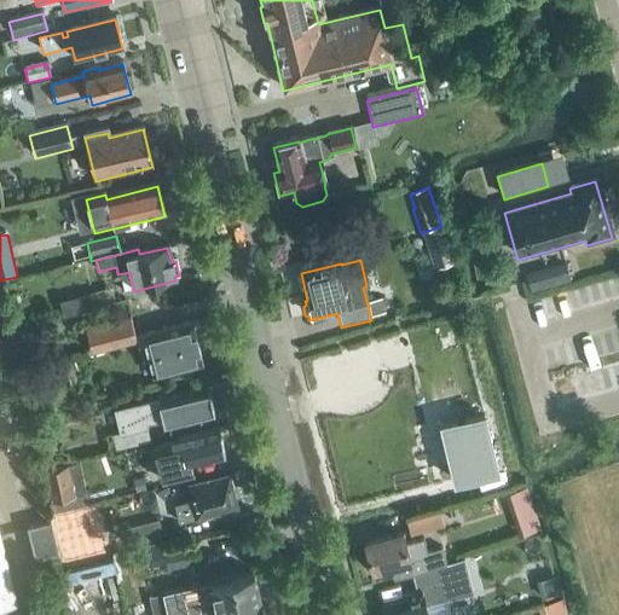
[(59,303),(63,319),(92,312),(116,306),(113,290),(59,303)]
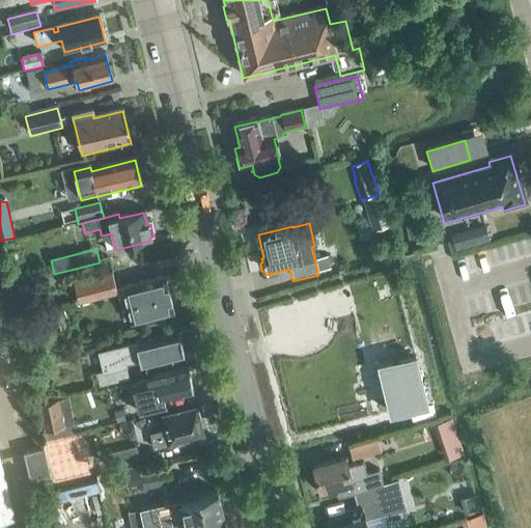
[(112,273),(74,282),(79,305),(117,295),(116,290),(112,273)]
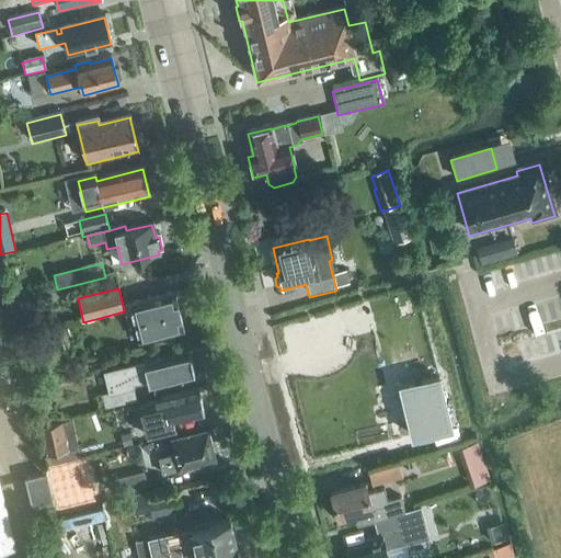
[(183,332),(173,294),(128,305),(138,343),(183,332)]
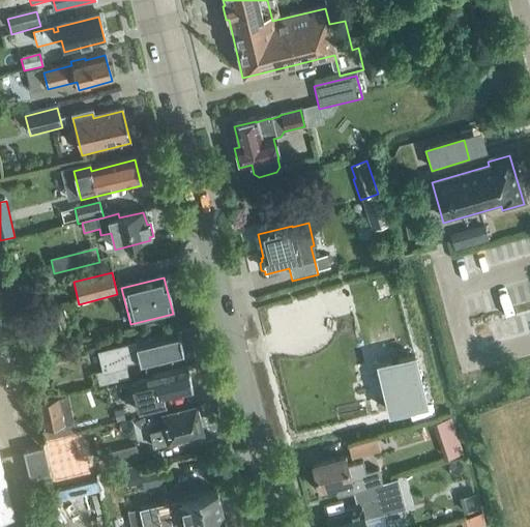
[(141,369),(184,358),(178,334),(98,355),(102,374),(96,376),(99,388),(128,381),(124,366),(140,361),(141,369)]
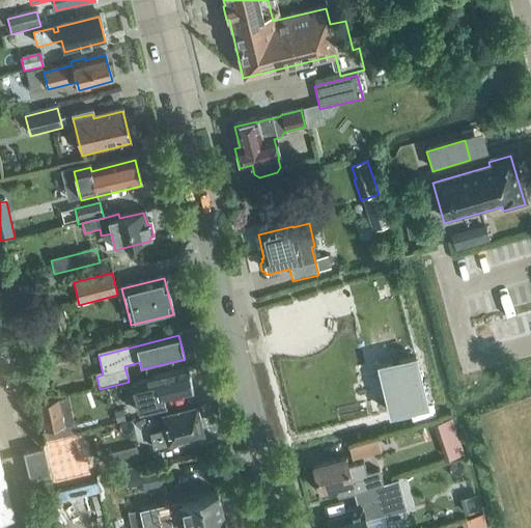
[(415,364),(414,359),(378,367),(389,416),(425,407),(417,373),(422,372),(420,363),(415,364)]
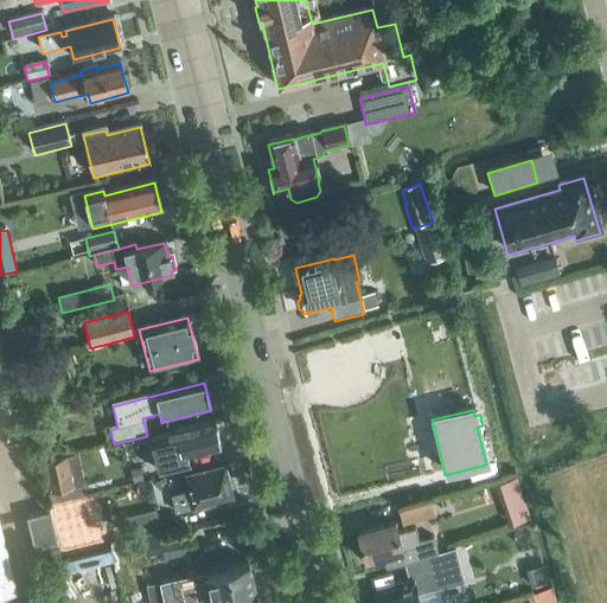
[(176,435),(151,441),(159,476),(190,468),(187,459),(221,450),(215,424),(176,435)]
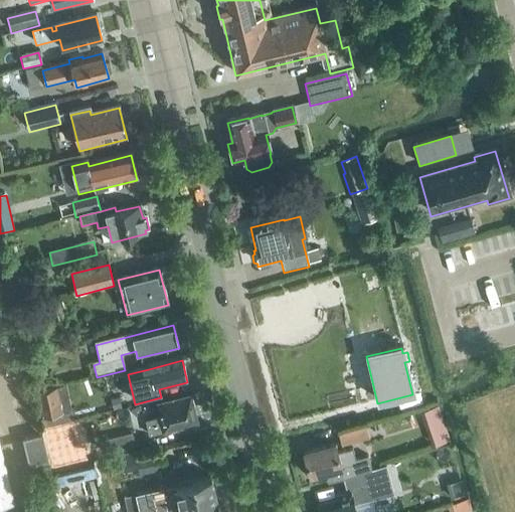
[(54,389),(33,394),(39,420),(60,415),(54,389)]
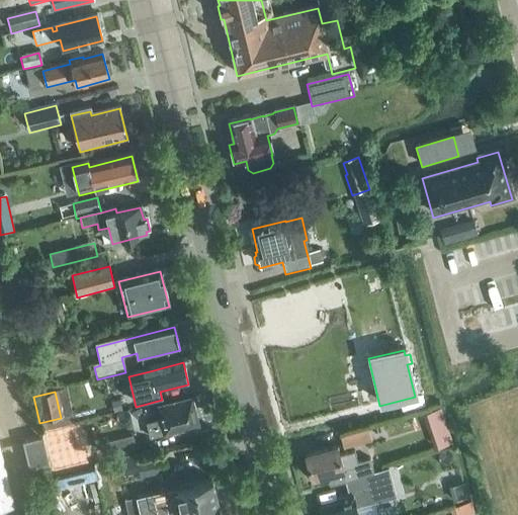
[(150,441),(181,433),(180,431),(196,427),(190,402),(160,410),(163,422),(146,426),(150,441)]
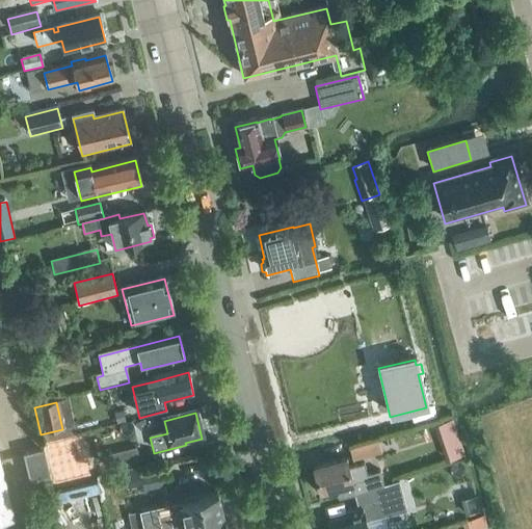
[(453,422),(434,428),(439,440),(457,433),(453,422)]
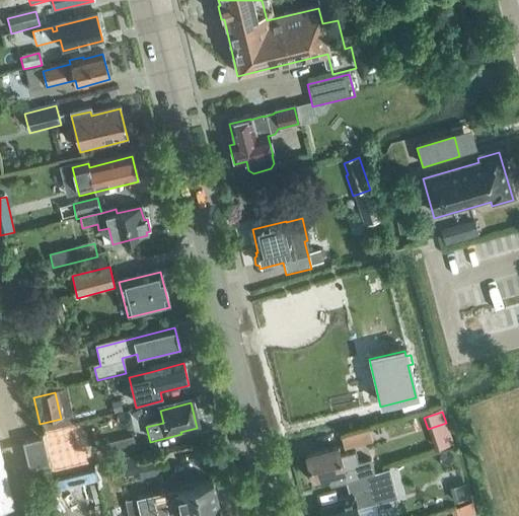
[(344,450),(372,443),(369,430),(340,437),(344,450)]
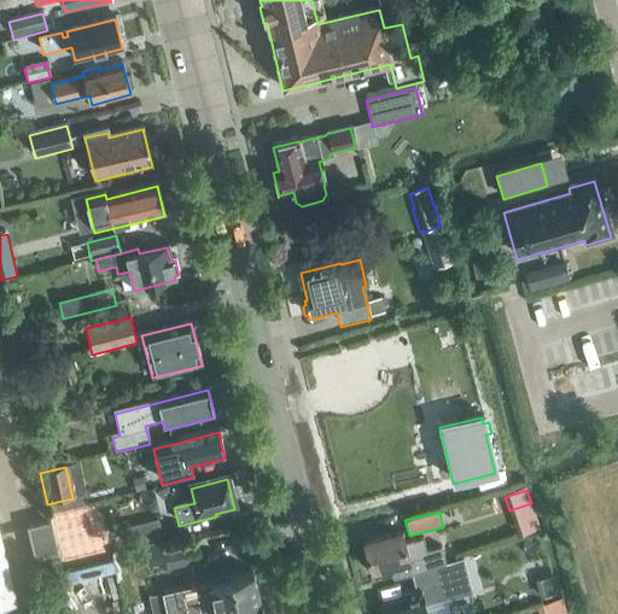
[(130,547),(163,538),(159,521),(127,530),(130,547)]
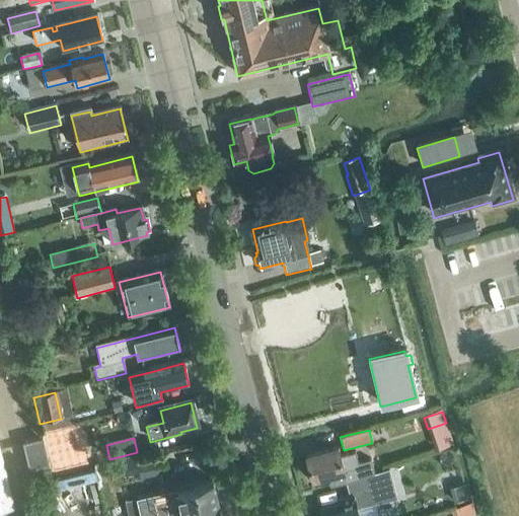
[(28,470),(48,465),(42,439),(22,444),(28,470)]
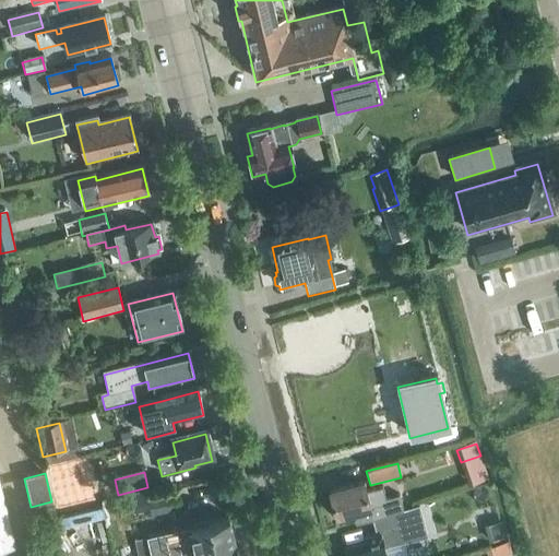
[(364,485),(330,494),(336,518),(353,515),(356,527),(372,522),(404,512),(401,497),(384,503),(382,491),(366,495),(364,485)]
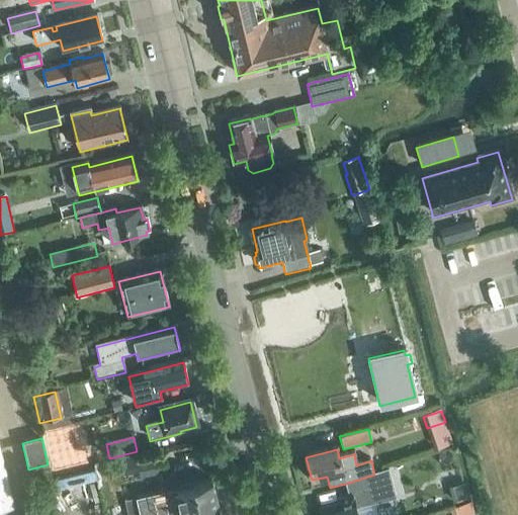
[(0,512),(14,509),(0,451),(0,512)]
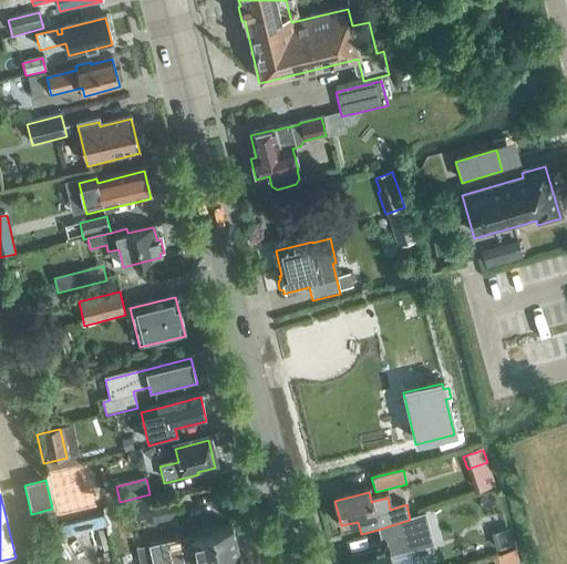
[(154,525),(182,520),(178,502),(151,509),(154,525)]
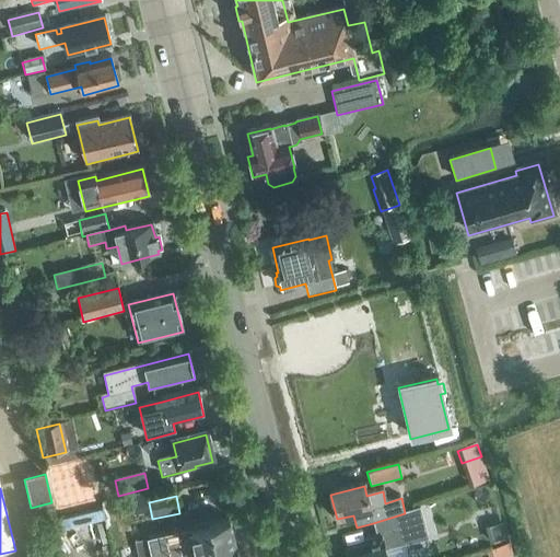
[(365,545),(345,550),(346,556),(387,556),(386,550),(398,546),(405,545),(428,540),(420,508),(405,513),(373,523),(377,537),(364,542),(365,545)]
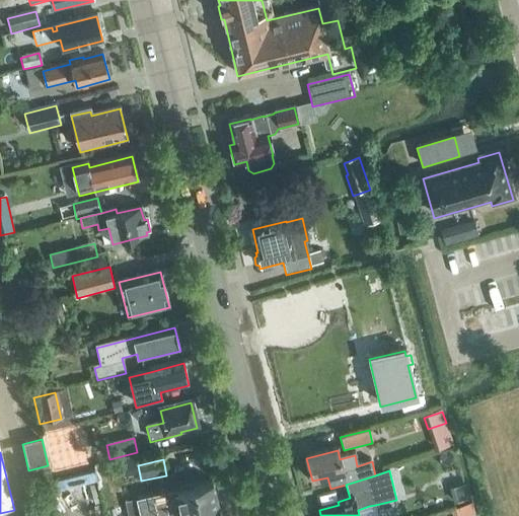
[(213,483),(138,501),(141,515),(170,515),(176,514),(176,515),(192,515),(219,509),(213,483)]
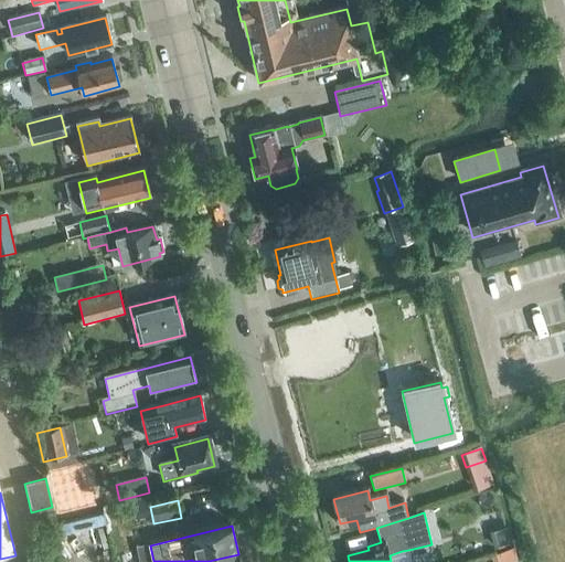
[(516,561),(513,552),(494,558),(494,561),(516,561)]
